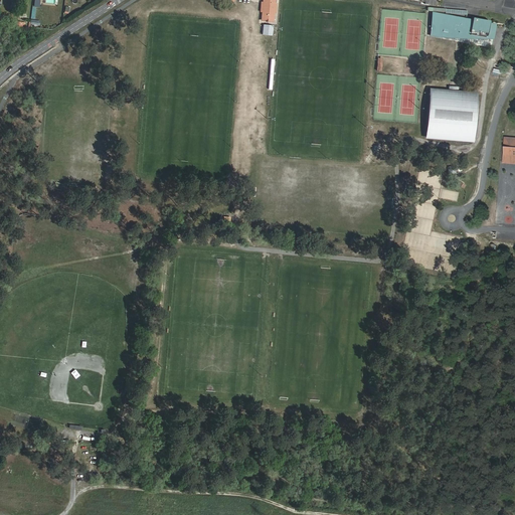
[(265,15),(264,19),(271,20),(272,15),(274,16),(274,12),(275,4),(274,0),(263,0),(264,3),(263,12),(263,15),(265,15)]
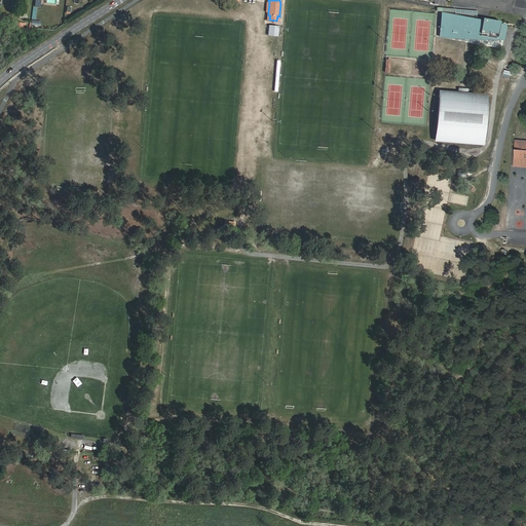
[(467,20),(467,17),(443,12),(439,35),(471,37),(497,38),(490,37),(473,34),(474,31),(477,31),(477,29),(471,29),(470,29),(468,29),(467,29),(466,29),(466,28),(465,28),(463,27),(462,33),(455,34),(454,34),(453,34),(452,34),(451,34),(450,34),(449,34),(448,34),(447,34),(448,17),(456,19),(456,17),(467,20)]
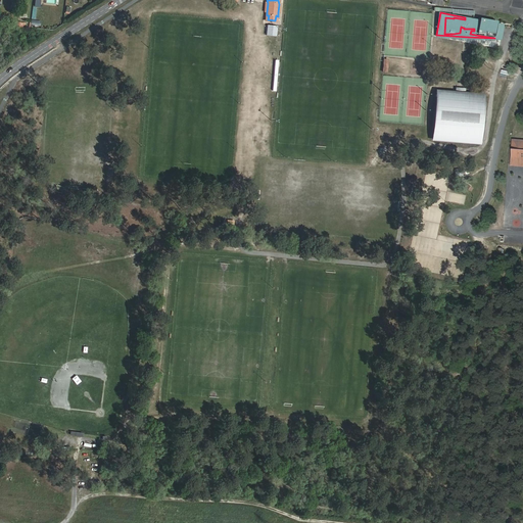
[(480,19),(465,17),(465,19),(454,17),(454,18),(445,17),(444,34),(445,34),(446,34),(447,34),(448,34),(449,34),(450,34),(452,34),(453,34),(460,33),(461,27),(463,28),(464,28),(464,29),(465,29),(466,29),(467,29),(468,29),(474,29),(474,31),(471,31),(470,34),(487,37),(490,21),(490,19),(487,19),(487,21),(485,20),(485,24),(481,24),(481,20),(480,19)]
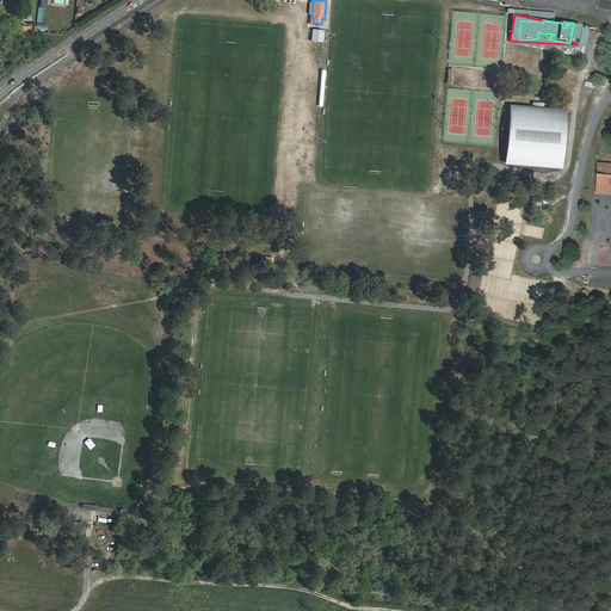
[(581,26),(573,25),(569,43),(578,44),(581,26)]
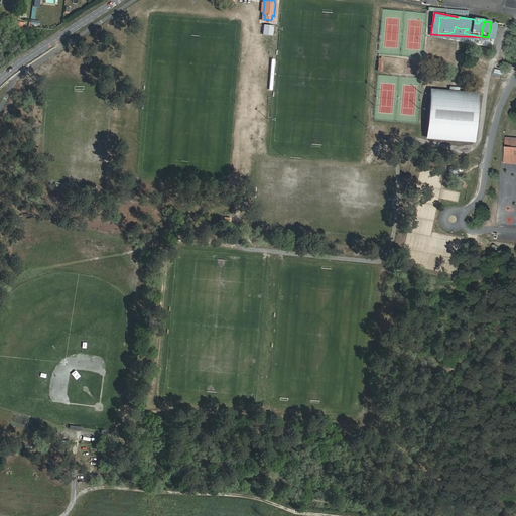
[(458,88),(450,87),(450,92),(431,90),(427,137),(473,141),(477,94),(458,93),(458,88)]
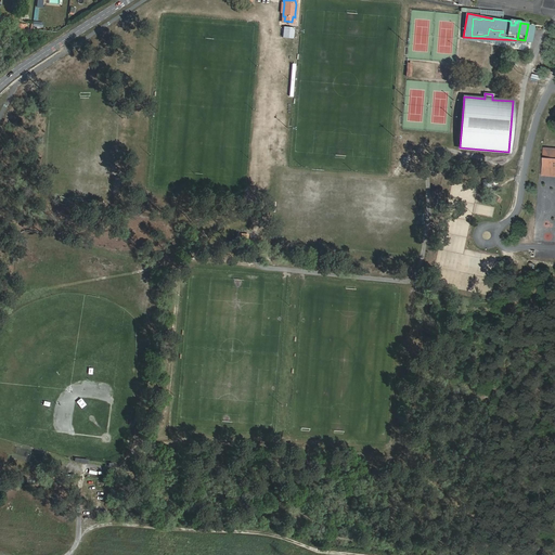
[(554,150),(545,150),(544,160),(545,160),(545,164),(544,164),(543,175),(554,176),(554,150)]
